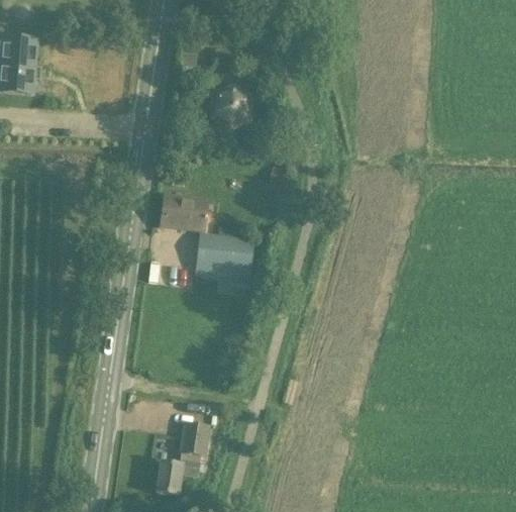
[(0,53),(0,54),(0,62),(34,65),(36,40),(1,36),(1,42),(0,41),(0,53)]
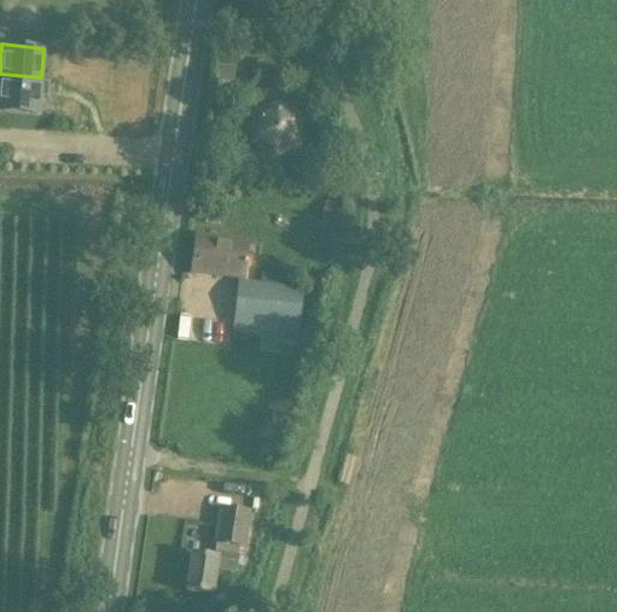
[(41,79),(41,77),(0,74),(0,108),(38,111),(40,91),(48,92),(50,79),(41,79)]
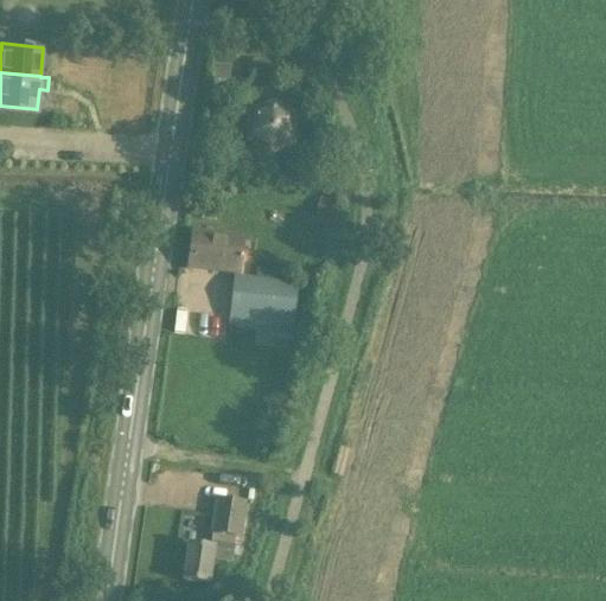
[(266,144),(286,134),(288,115),(269,102),(252,110),(250,133),(266,144)]
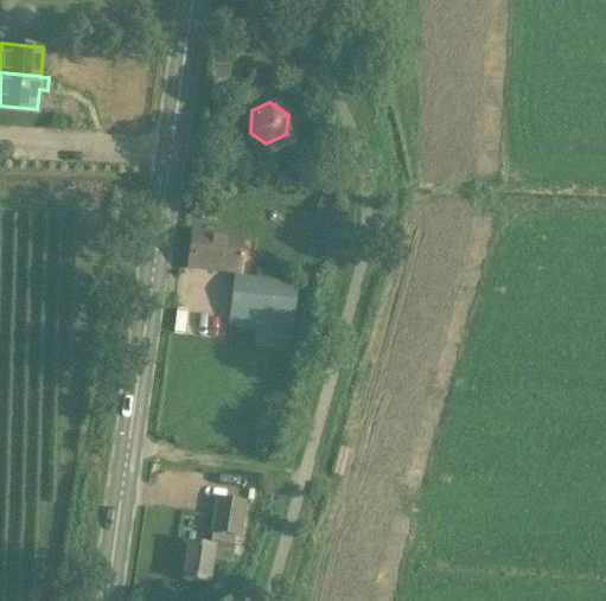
[(195,230),(190,262),(235,268),(238,236),(195,230)]
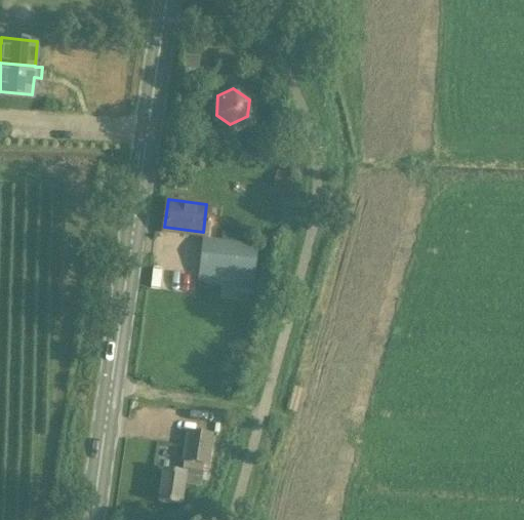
[(202,236),(199,269),(198,279),(222,282),(219,294),(258,300),(260,286),(253,286),(254,275),(252,275),(256,242),(202,236)]
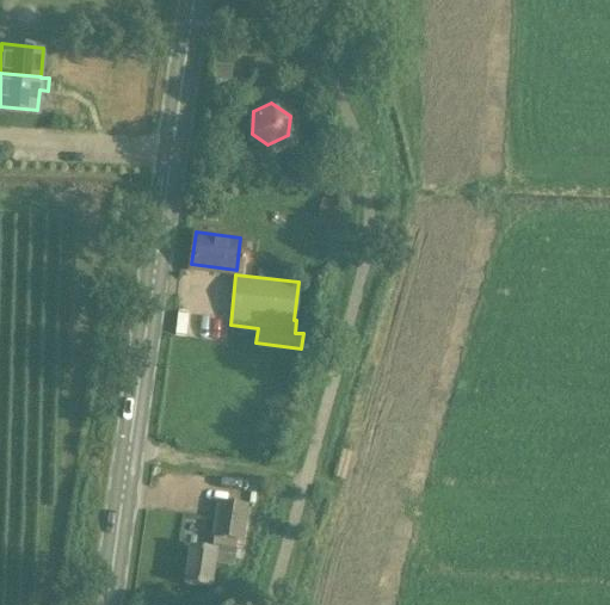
[(241,538),(246,502),(217,498),(211,533),(214,533),(213,543),(211,549),(189,545),(184,580),(209,584),(213,561),(234,562),(236,537),(241,538)]
